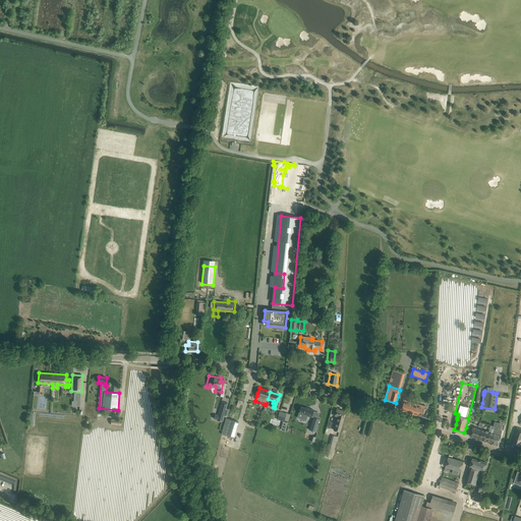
[(405,400),(402,409),(414,413),(414,414),(422,417),(424,408),(417,405),(417,403),(405,400)]
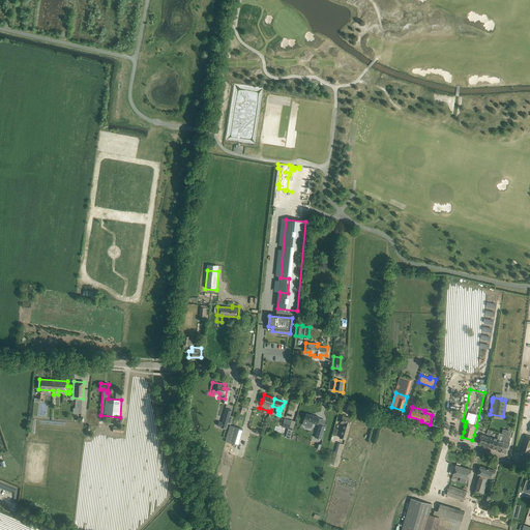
[(306,413),(303,419),(307,420),(305,425),(311,428),(313,422),(316,424),(319,417),(310,414),(306,413)]
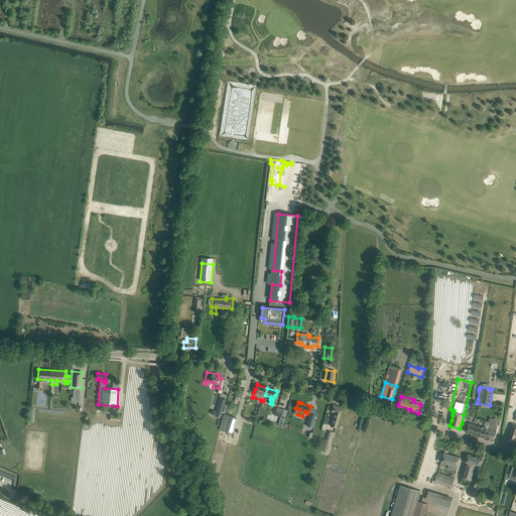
[(213,410),(212,414),(215,415),(221,417),(222,412),(225,413),(226,407),(223,406),(224,405),(218,403),(216,411),(213,410)]
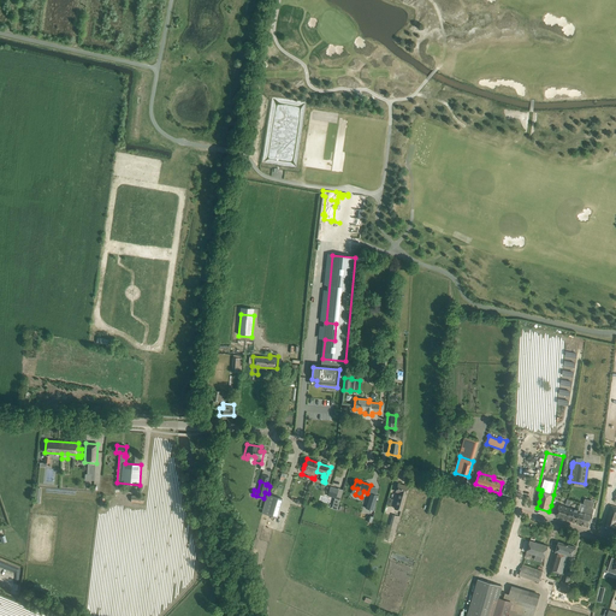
[(400,492),(395,509),(401,511),(403,504),(408,486),(398,484),(396,491),(396,492),(400,492)]
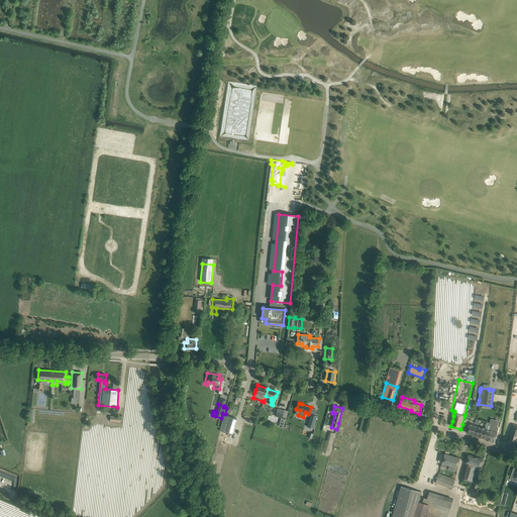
[(277,408),(275,416),(281,418),(279,424),(284,425),(286,416),(283,415),(284,411),(277,408)]
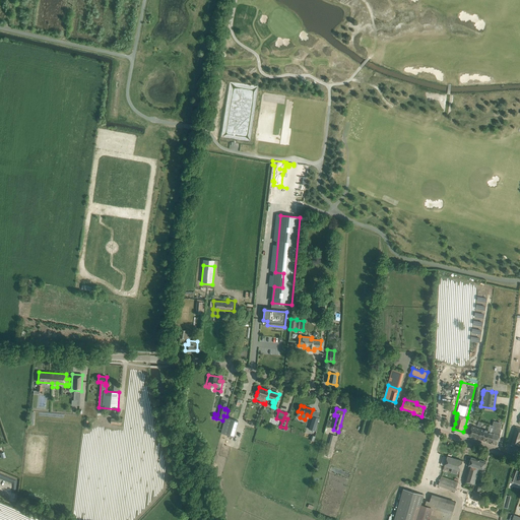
[(313,416),(308,429),(314,431),(318,418),(313,416)]
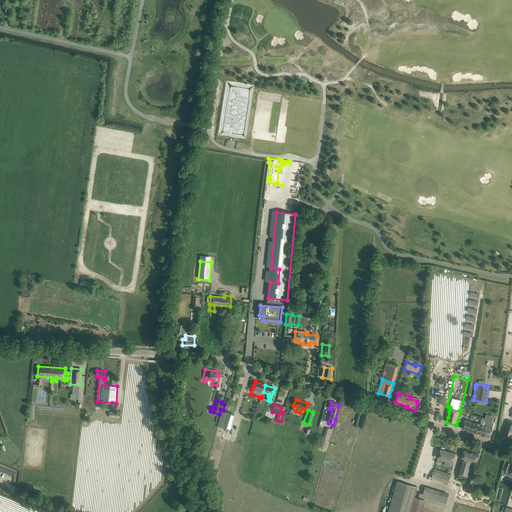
[(221,416),(218,427),(230,430),(233,419),(234,414),(222,411),(221,416)]
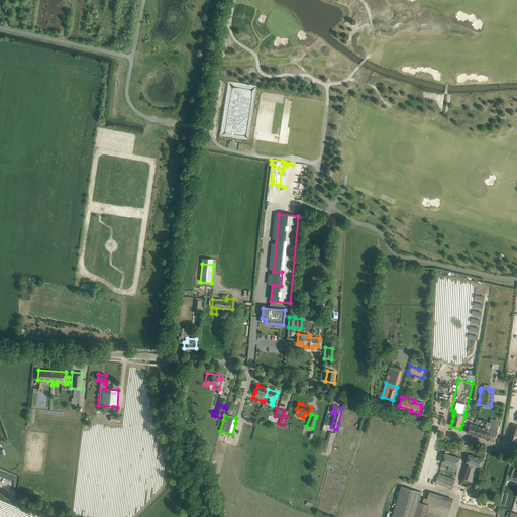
[(489,439),(495,441),(498,428),(497,427),(499,421),(496,420),(495,420),(493,421),(490,430),(491,430),(489,439)]
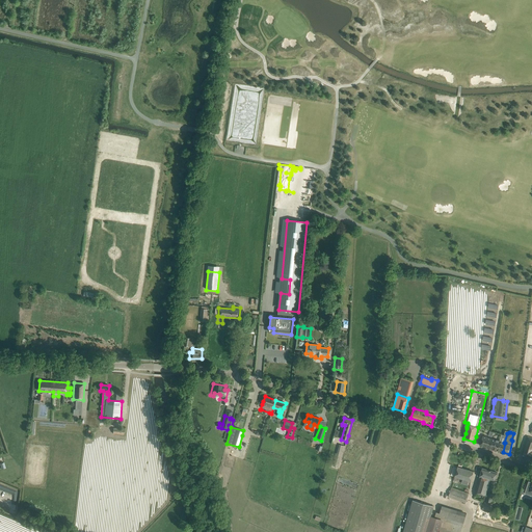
[(501,442),(494,440),(483,436),(480,446),(503,452),(505,443),(500,442),(501,442)]
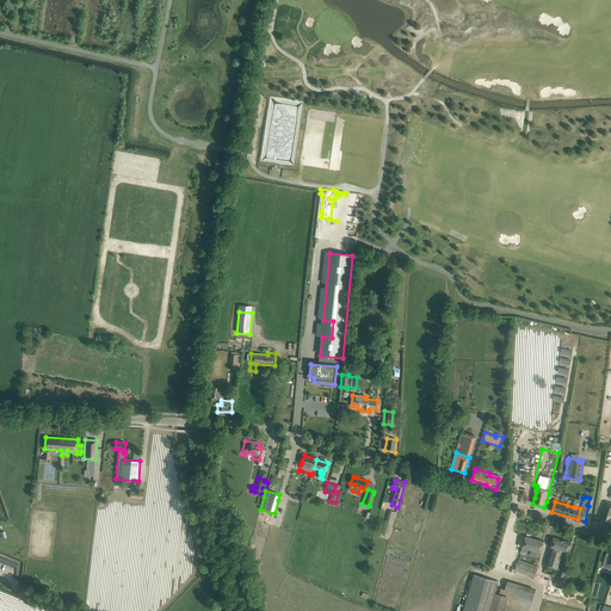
[(610,503),(606,501),(600,522),(610,525),(610,523),(610,503)]
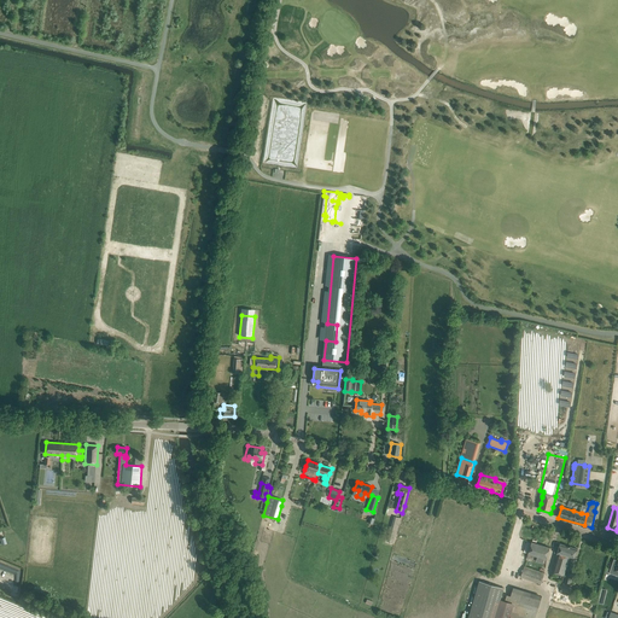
[(394,517),(389,535),(395,536),(396,536),(401,518),(394,517)]
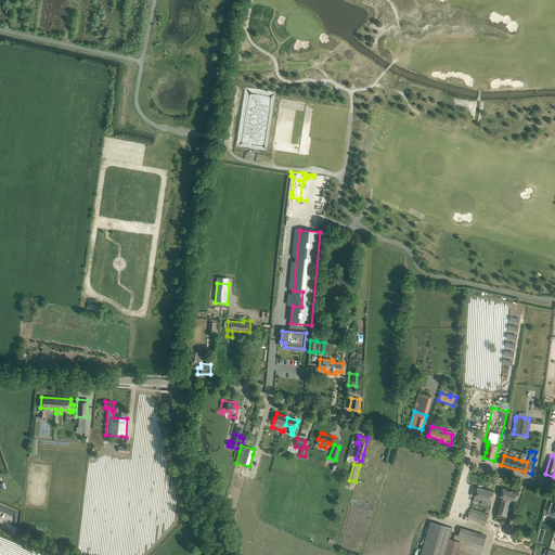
[(477,487),(476,492),(473,503),(478,505),(479,499),(491,502),(492,497),(494,492),(477,487)]
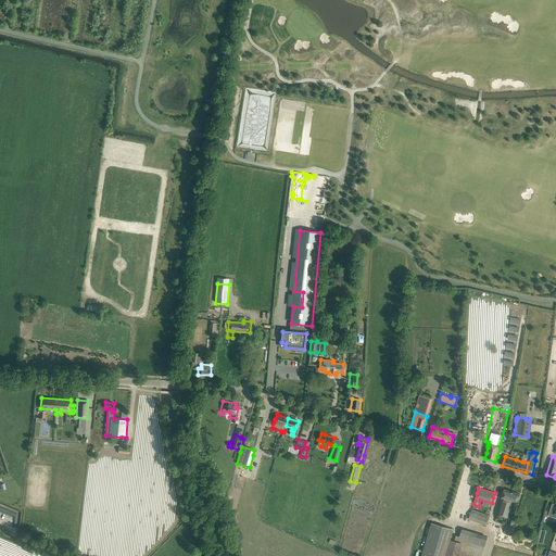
[(502,498),(497,515),(503,516),(507,517),(512,505),(513,502),(509,501),(513,492),(504,489),(503,492),(501,491),(500,493),(500,494),(498,497),(502,497),(501,498),(502,498)]
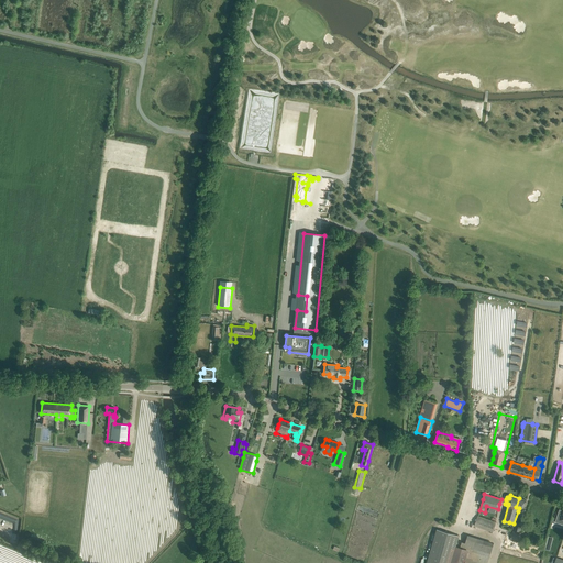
[(519,498),(516,507),(519,508),(518,511),(521,512),(522,512),(523,509),(525,505),(526,500),(519,498)]
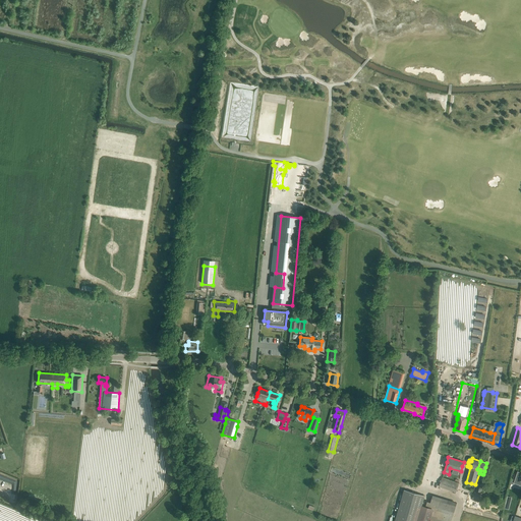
[(350,479),(352,474),(333,467),(331,472),(350,479)]
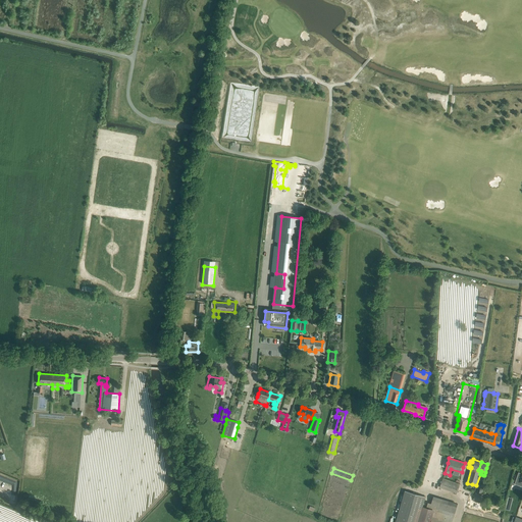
[(442,478),(439,487),(457,493),(460,484),(459,484),(456,482),(454,482),(450,480),(442,478)]
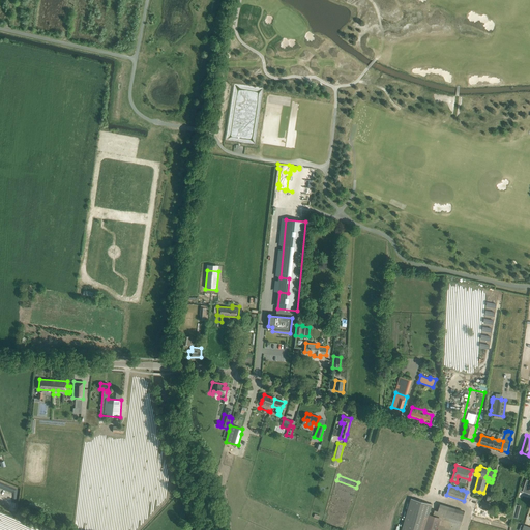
[(401,529),(433,529),(437,518),(433,516),(430,514),(433,504),(411,498),(401,529)]
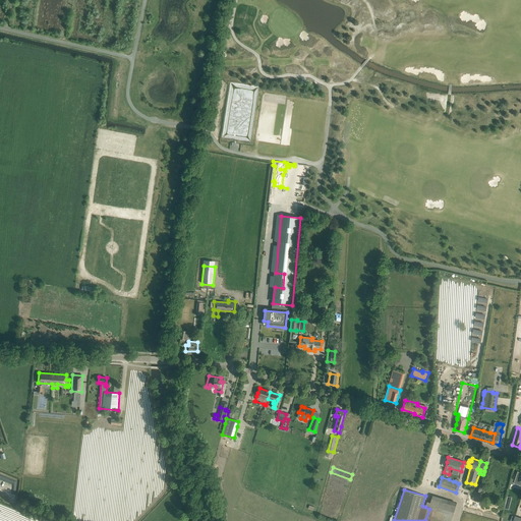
[(474,491),(472,499),(481,501),(482,494),(479,493),(479,494),(477,493),(474,491)]
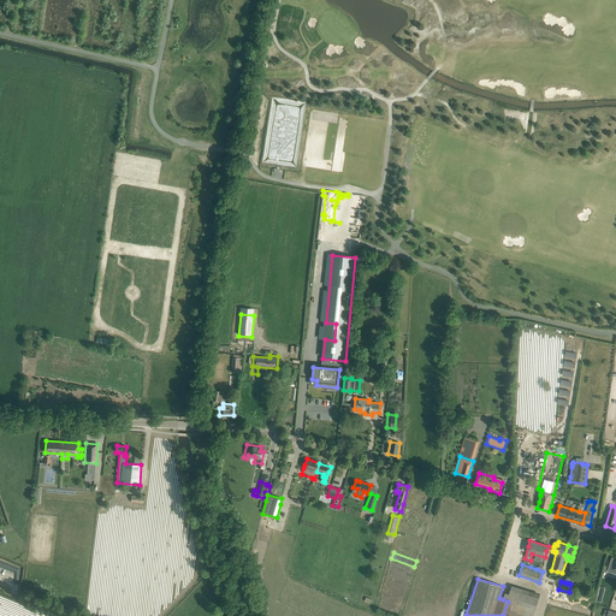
[(513,603),(508,615),(533,615),(540,594),(511,586),(509,594),(505,593),(503,599),(508,602),(513,603)]
